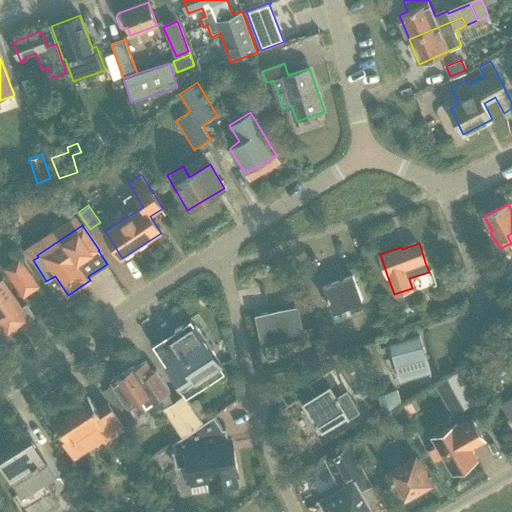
[(20,259),(6,268),(24,295),(38,286),(20,259)]
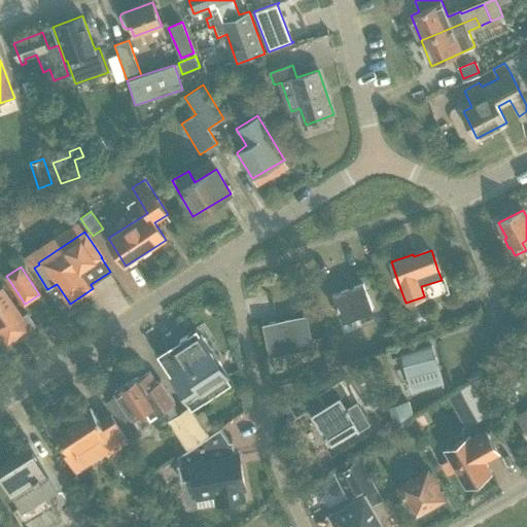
[(357,313),(359,313),(373,308),(363,283),(332,293),(341,317),(356,312),(357,313)]
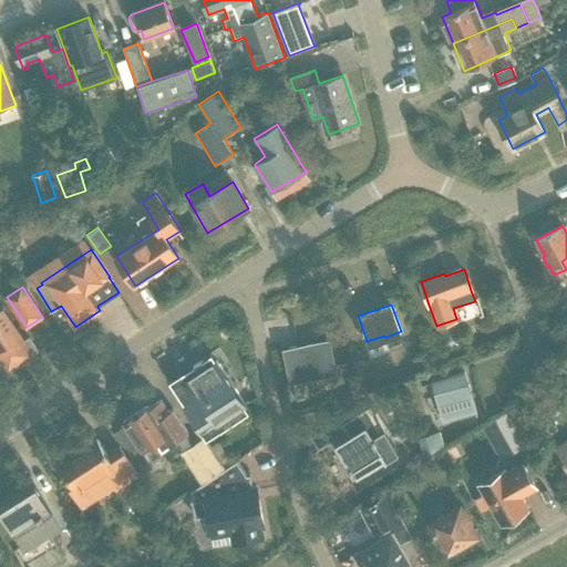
[(3,311),(0,312),(0,359),(8,371),(32,354),(32,353),(38,350),(30,339),(24,342),(3,311)]
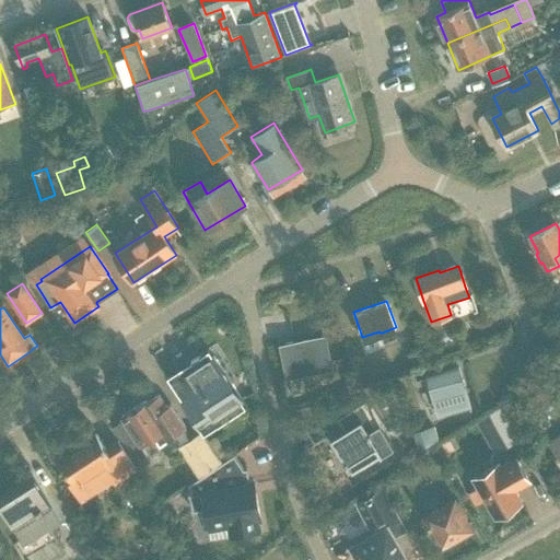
[(559,313),(550,318),(557,330),(559,328),(559,313)]
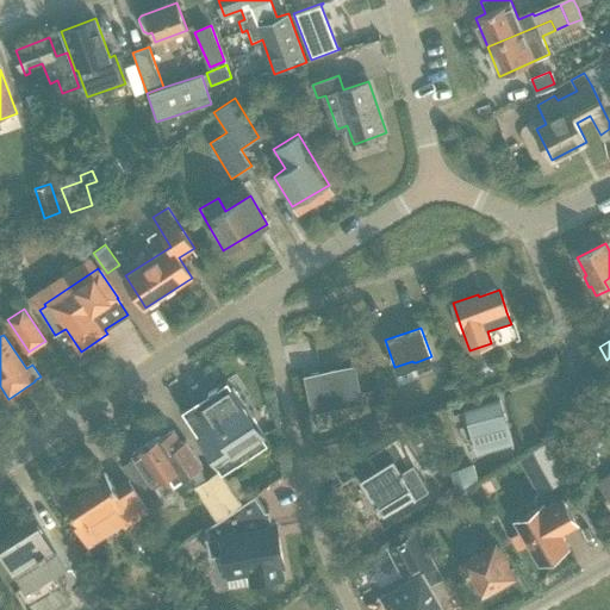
[(352,365),(306,374),(315,411),(360,402),(352,365)]
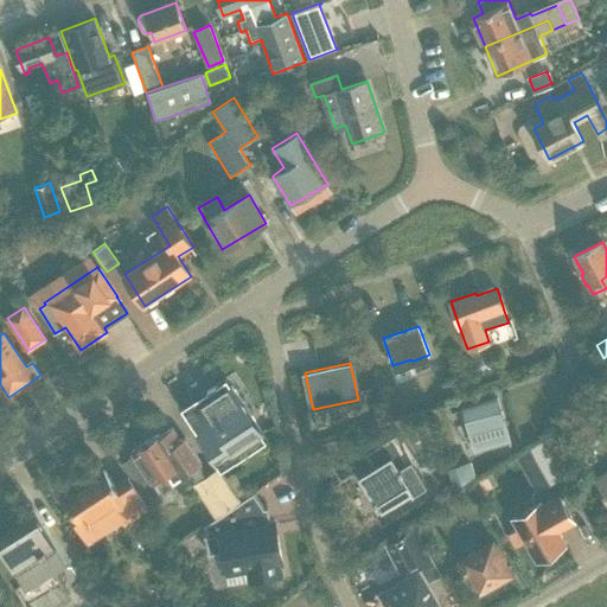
[(210,421),(195,430),(217,464),(263,433),(232,385),(202,407),(210,421)]
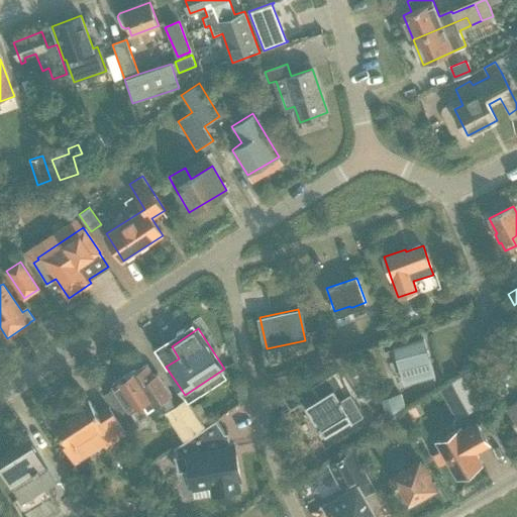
[(423,339),(394,347),(402,377),(411,374),(413,380),(432,375),(433,379),(434,379),(423,339)]
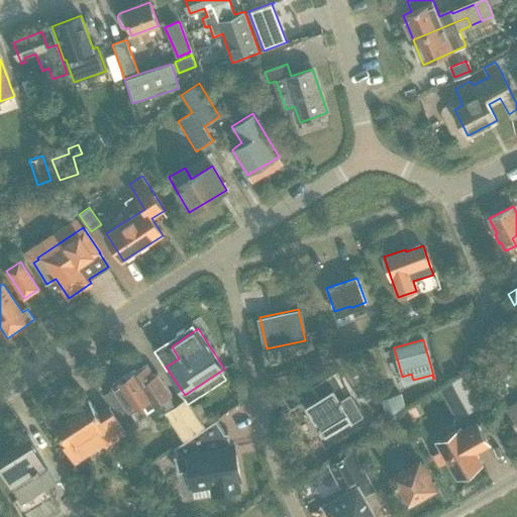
[(133,370),(111,384),(114,388),(124,404),(113,411),(128,433),(139,426),(128,410),(142,401),(148,409),(173,394),(159,373),(154,375),(147,365),(135,373),(133,370)]
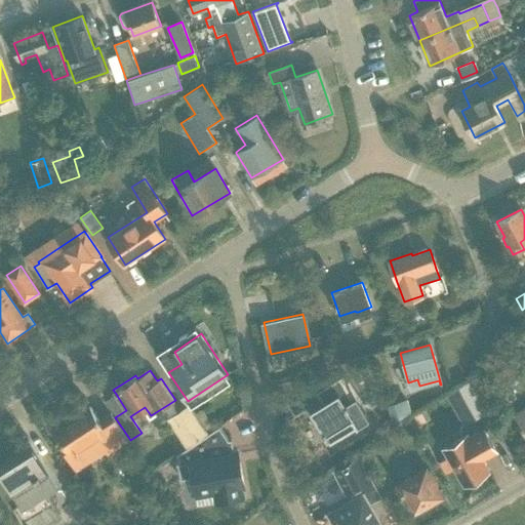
[(324,403),(311,410),(323,431),(331,443),(358,426),(368,419),(356,399),(354,396),(357,394),(346,374),(336,380),(317,392),(324,403)]
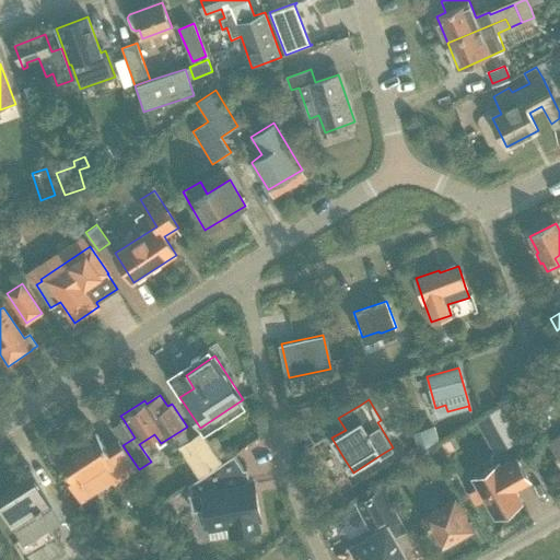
[(502,407),(478,421),(498,455),(522,441),(502,407)]
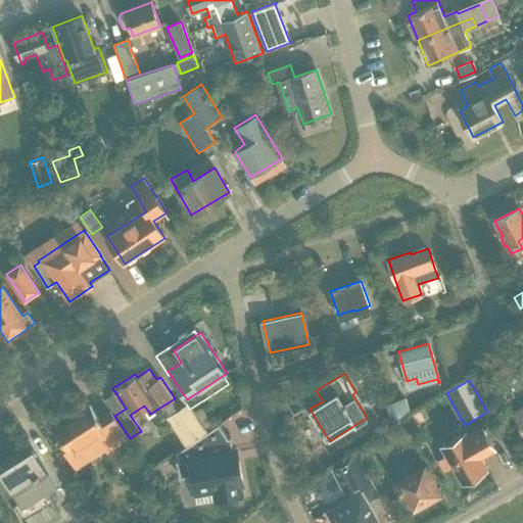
[(406,396),(387,401),(392,418),(409,407),(406,396)]
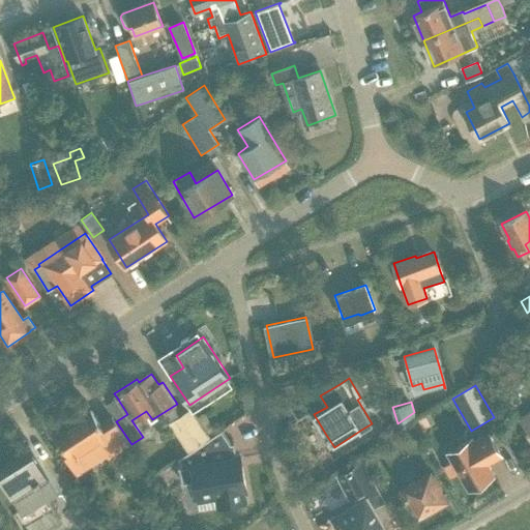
[(192,408),(169,423),(187,451),(210,436),(192,408)]
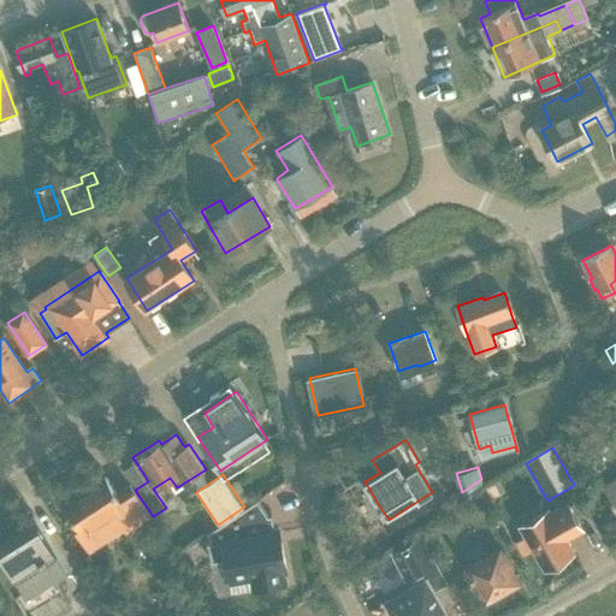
[(63,503),(80,529),(76,532),(90,552),(124,531),(126,533),(152,516),(135,490),(119,498),(105,475),(63,503)]
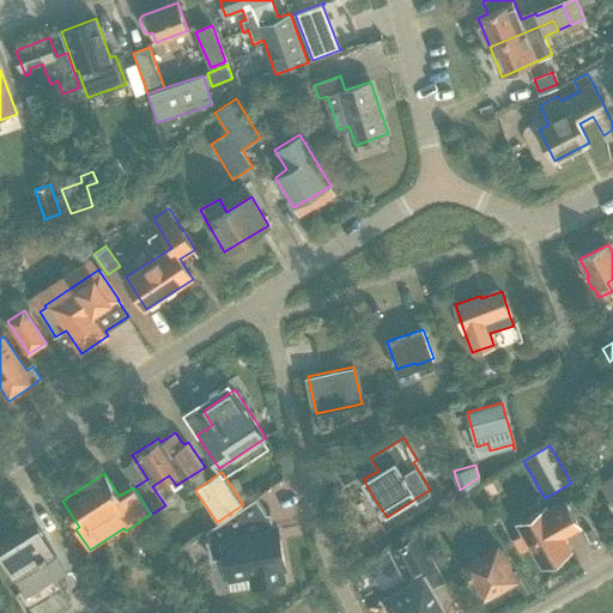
[(612,477),(600,484),(612,507),(612,477)]
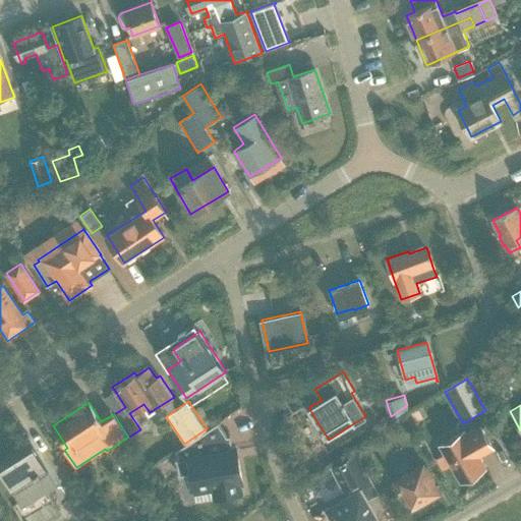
[(419,406),(411,411),(415,419),(423,414),(419,406)]
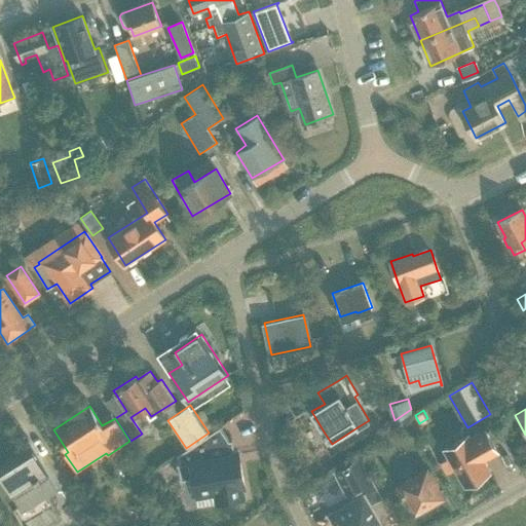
[(510,421),(501,426),(505,434),(514,428),(510,421)]
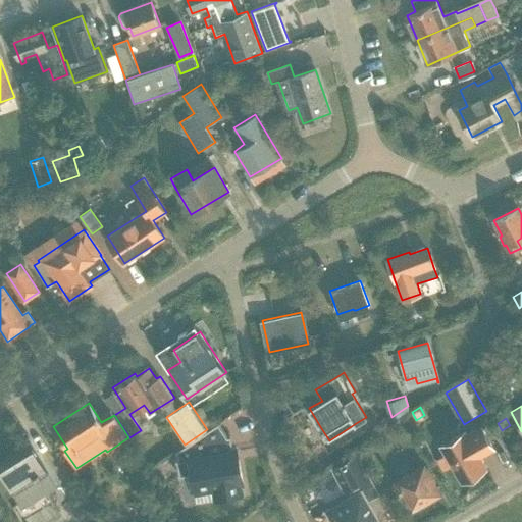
[(176,460),(179,477),(192,474),(195,491),(214,487),(216,499),(241,494),(239,483),(243,482),(239,460),(237,460),(236,453),(238,453),(237,450),(233,450),(230,436),(227,437),(219,425),(220,424),(219,423),(175,452),(176,454),(177,453),(178,460),(176,460)]
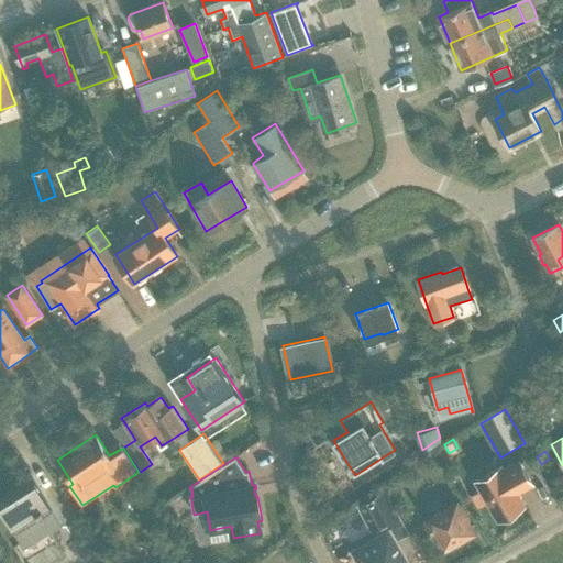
[(503,466),(475,482),(479,488),(487,501),(497,519),(525,504),(518,493),(532,484),(519,460),(505,468),(503,466)]
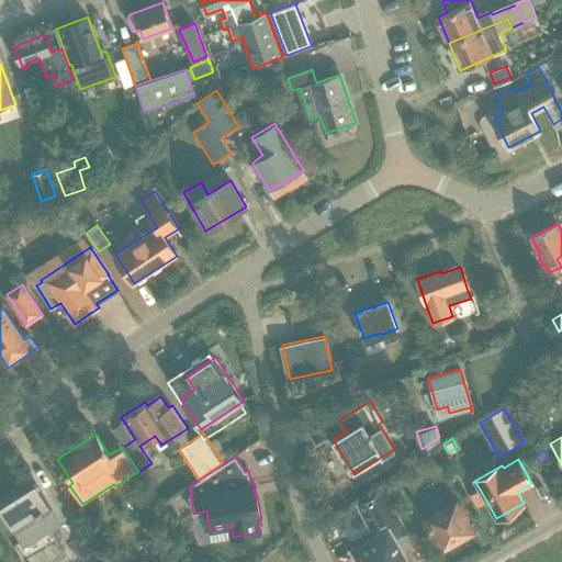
[(0,496),(0,507),(22,540),(14,544),(24,561),(53,561),(67,553),(49,528),(63,519),(33,474),(0,496)]
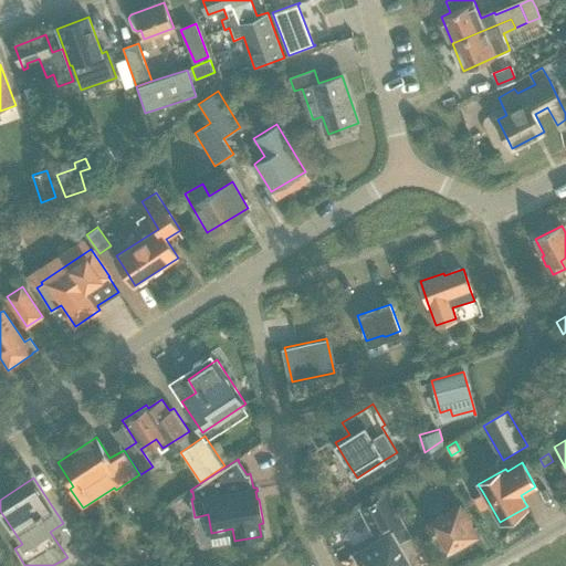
[(398,484),(387,490),(394,501),(404,495),(398,484)]
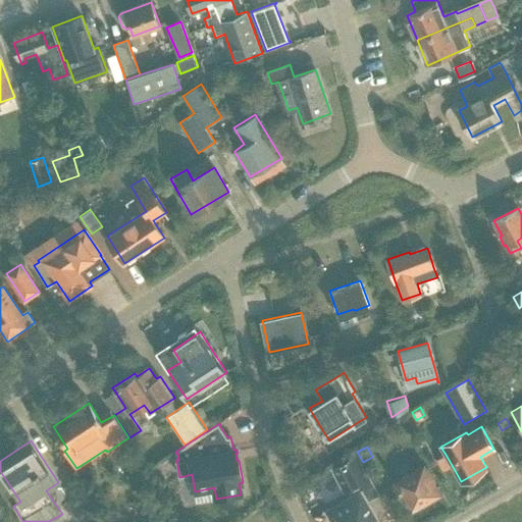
[(445,453),(437,457),(445,469),(452,465),(445,453)]
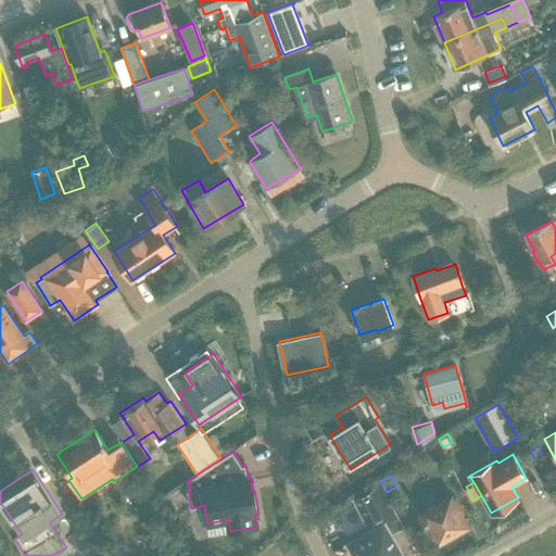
[(379,485),(356,498),(368,521),(371,520),(376,529),(386,523),(391,532),(402,526),(379,485)]
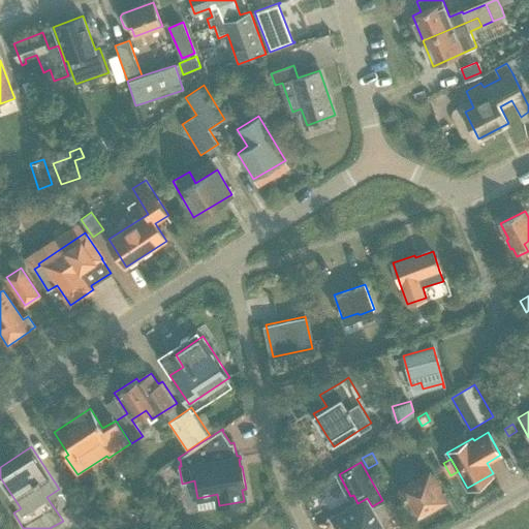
[(430,472),(401,489),(417,518),(446,501),(430,472)]
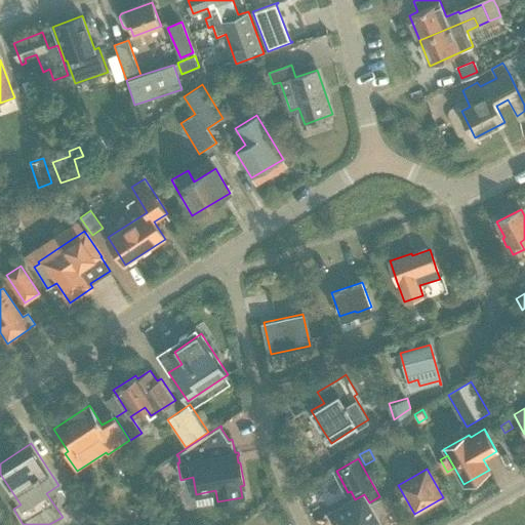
[(355,499),(328,515),(333,524),(381,524),(369,502),(364,494),(355,499)]
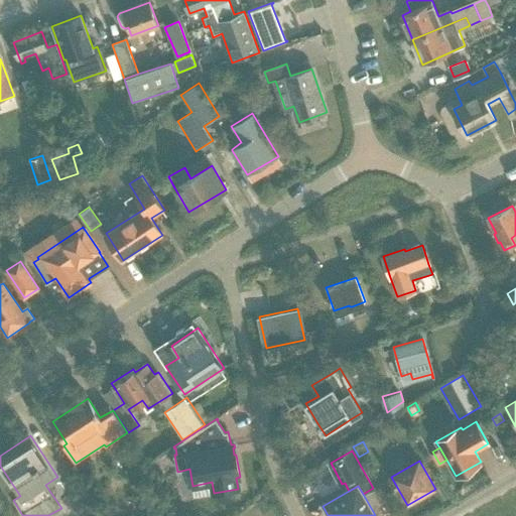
[(265,498),(257,504),(263,513),(271,508),(265,498)]
